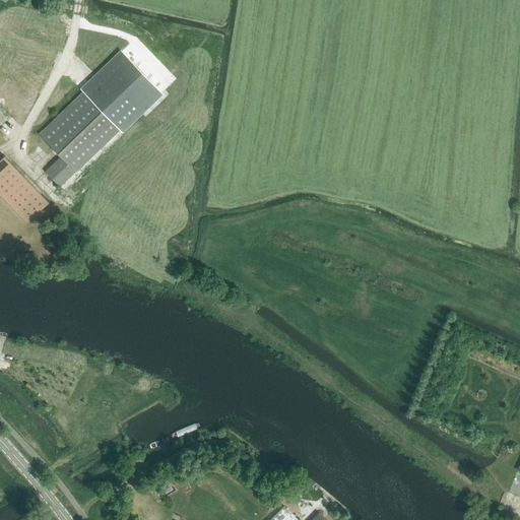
[(120,130),(121,132),(161,93),(122,51),(81,90),(83,91),(40,134),(61,156),(46,172),(60,187),(75,172),(76,172),(120,130)]
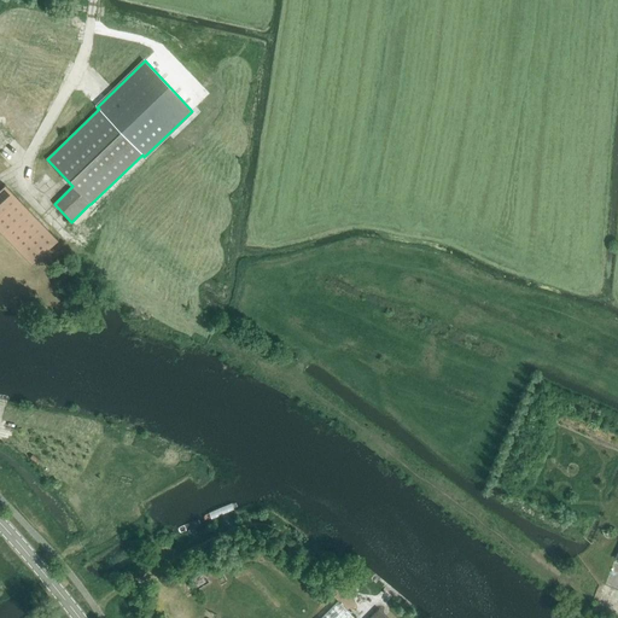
[(0,231),(33,266),(36,261),(58,240),(5,185),(0,188),(0,231)]
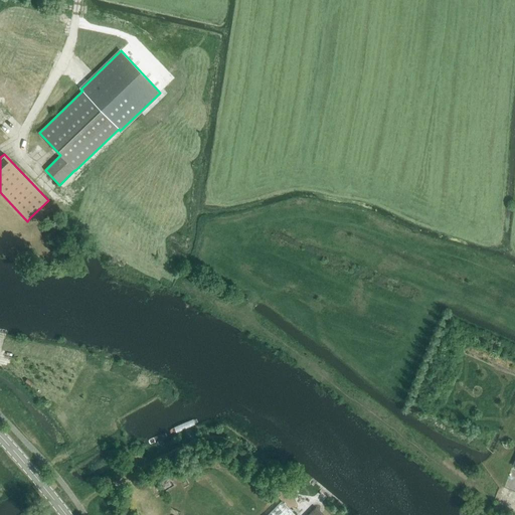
[(47,194),(55,202),(59,198),(52,190),(47,194)]
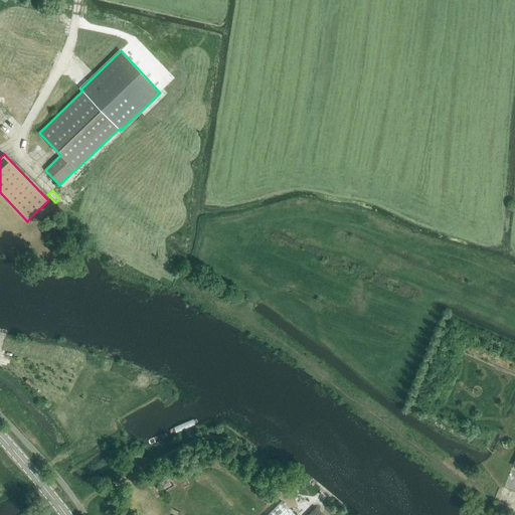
[(267,514),(295,514),(282,501),(267,514)]
